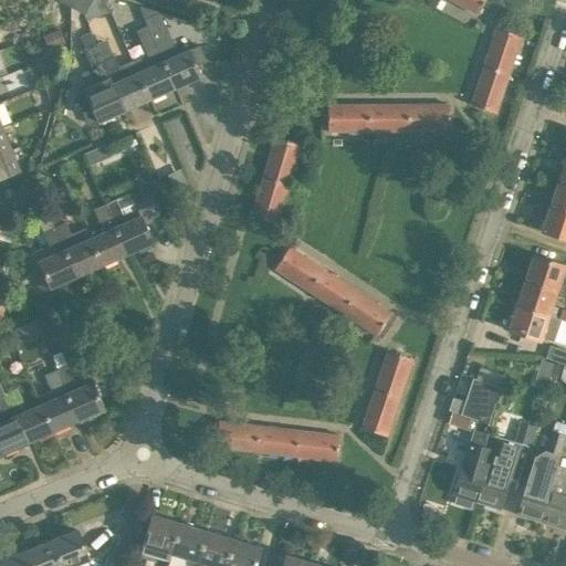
[(73,0),(70,7),(84,14),(91,0),(73,0)]
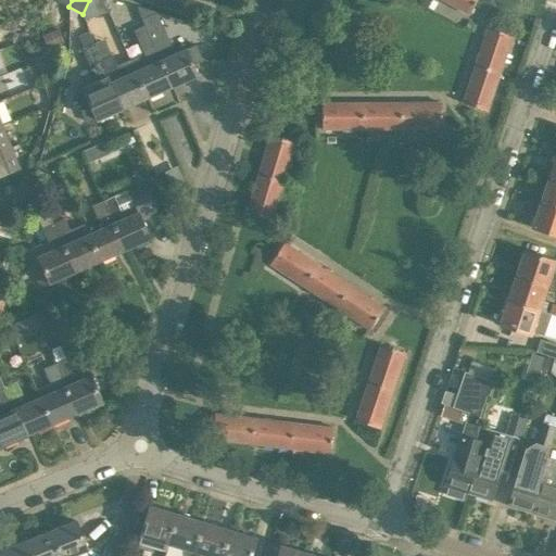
[(89,0),(83,14),(86,21),(109,12),(106,8),(105,8),(105,3),(106,3),(106,0),(89,0)]
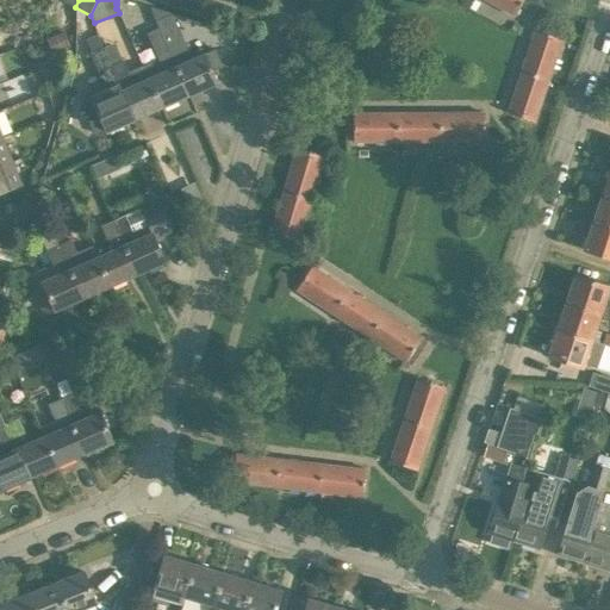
[(485,0),(514,17),(522,0),(485,0)]
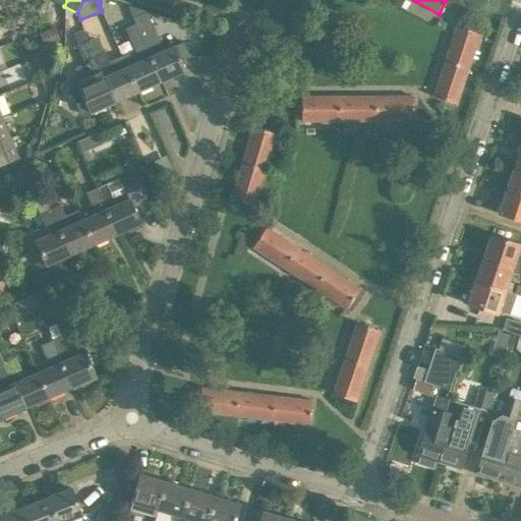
[(177,14),(195,19),(198,7),(181,2),(177,14)]
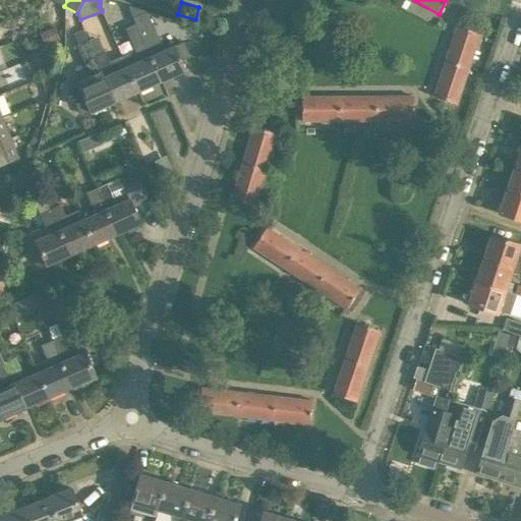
[(135,24),(161,81),(184,71),(180,61),(189,57),(183,42),(174,46),(174,47),(160,52),(152,31),(151,31),(143,13),(132,18),(135,24)]
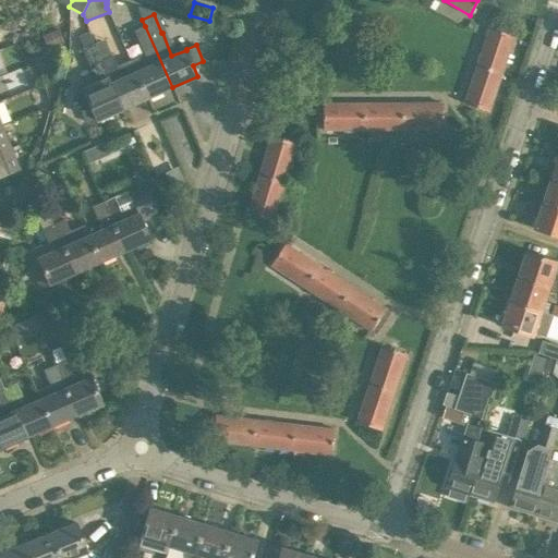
[(131,60),(135,72),(147,99),(172,87),(145,26),(134,31),(144,55),(131,60)]
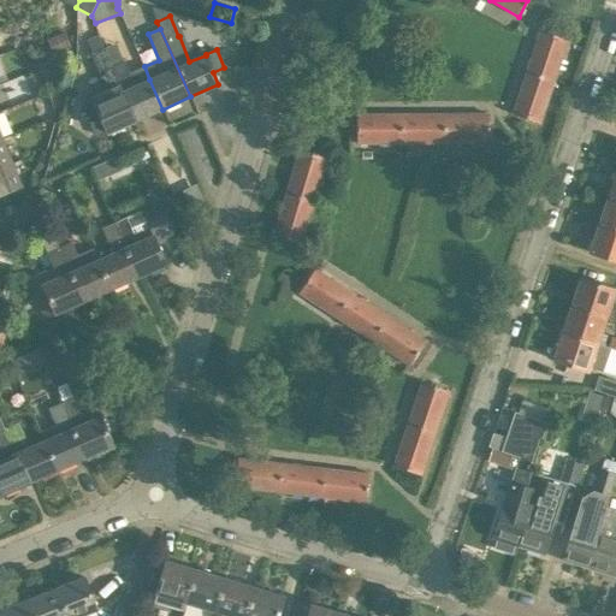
[(543,30),(528,71),(555,81),(569,39),(543,30)]
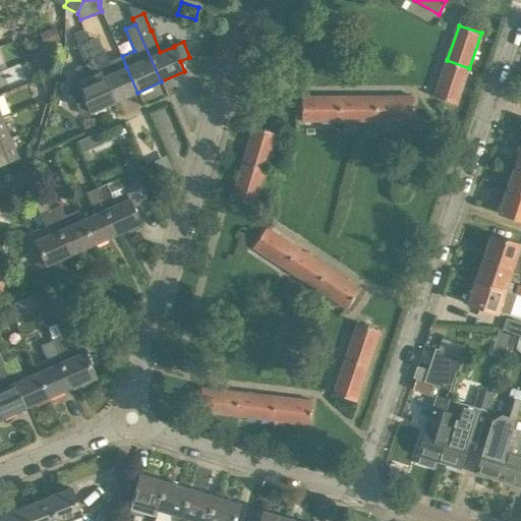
[(59,39),(55,27),(43,33),(48,44),(59,39)]
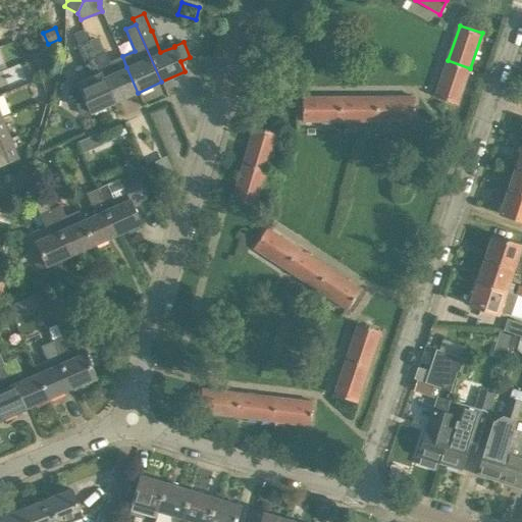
[(114,103),(94,56),(95,56),(85,34),(74,38),(77,46),(76,46),(91,77),(71,86),(70,91),(73,99),(77,100),(84,116),(91,113),(114,103)]
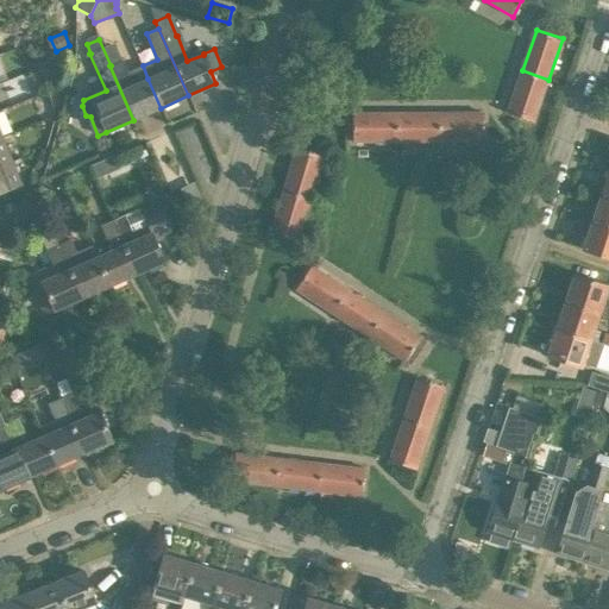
[(123,61),(111,66),(110,66),(133,120),(161,108),(148,79),(133,85),(123,61)]
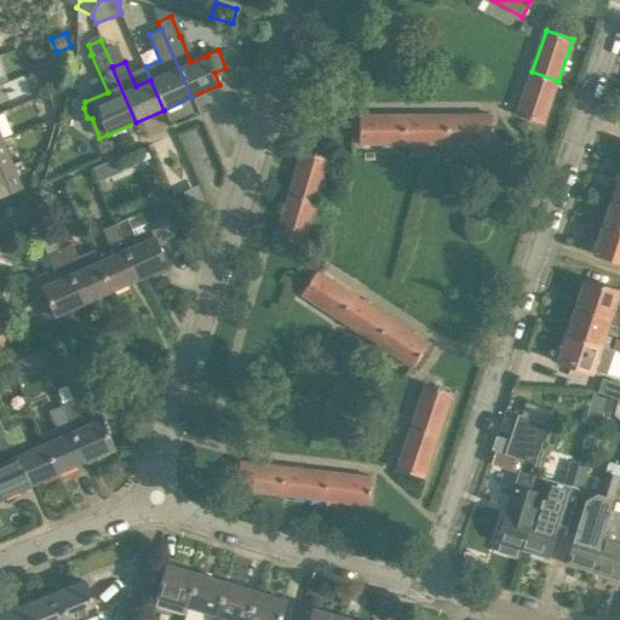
[(558,81),(532,72),(517,114),(544,124),(558,81)]
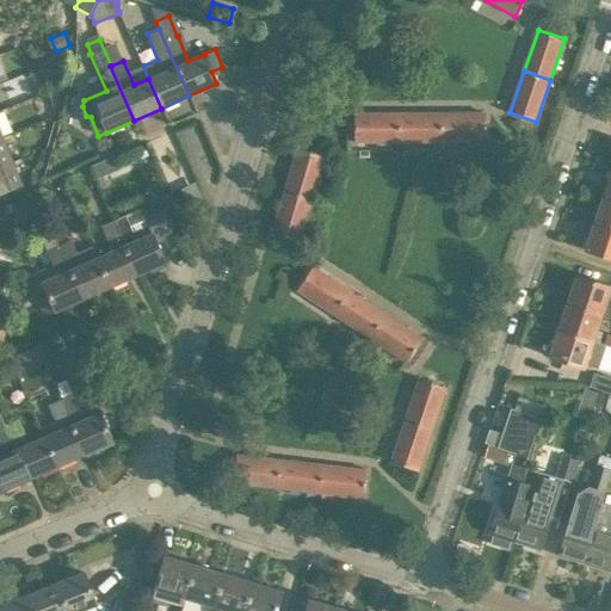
[(26,75),(6,79),(11,100),(31,97),(26,75)]
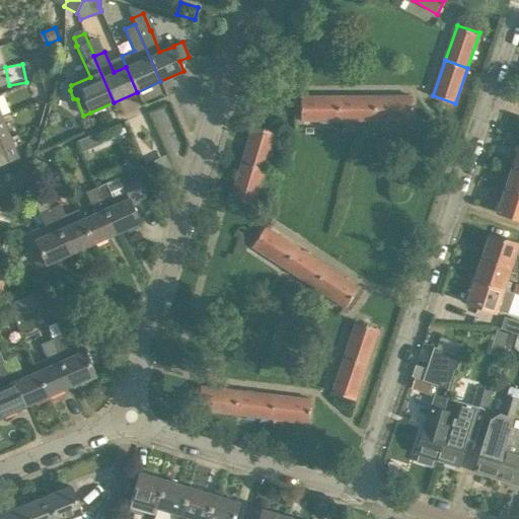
[(339,122),(339,97),(301,97),(301,122),(339,122)]
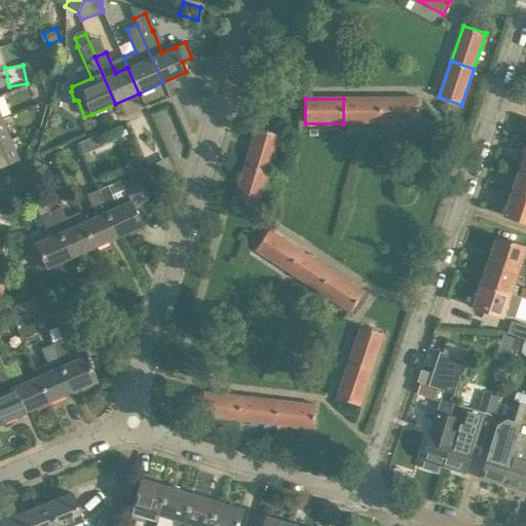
[(380,99),(343,99),(343,123),(380,123),(380,99)]
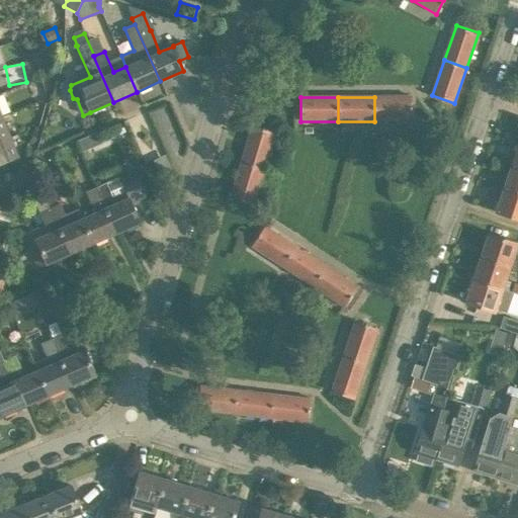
[(412,97),(374,97),(374,121),(412,121),(412,97)]
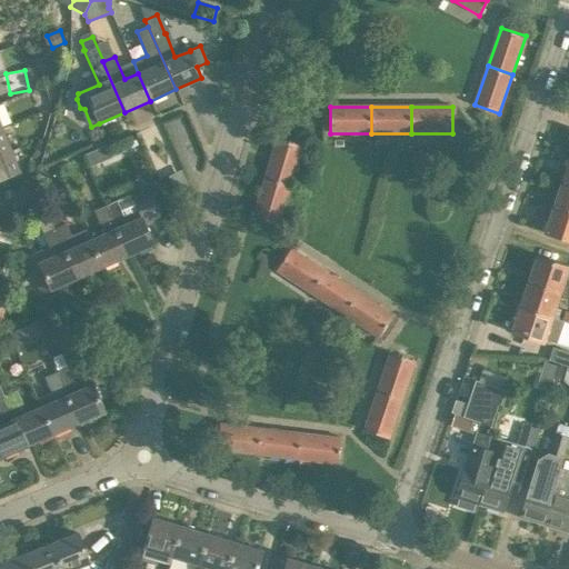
[(0,129),(0,156),(11,151),(2,129),(0,129)]
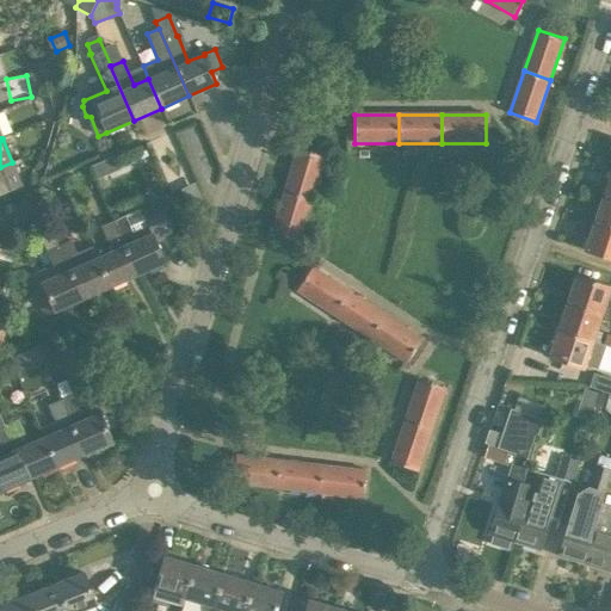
[(297,149),(284,191),(312,199),(323,158),(297,149)]
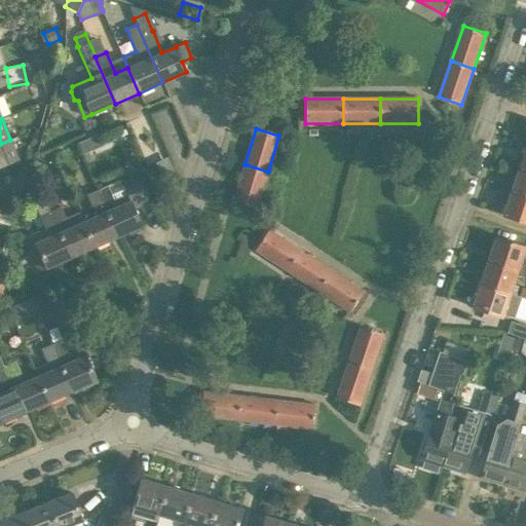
[(10,140),(0,144),(0,167),(20,160),(10,140)]
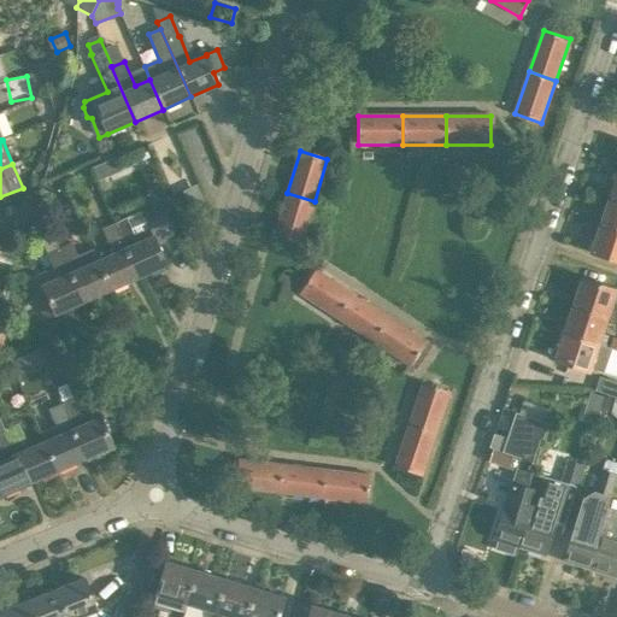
[(315,201),(287,193),(274,235),(301,244),(315,201)]
